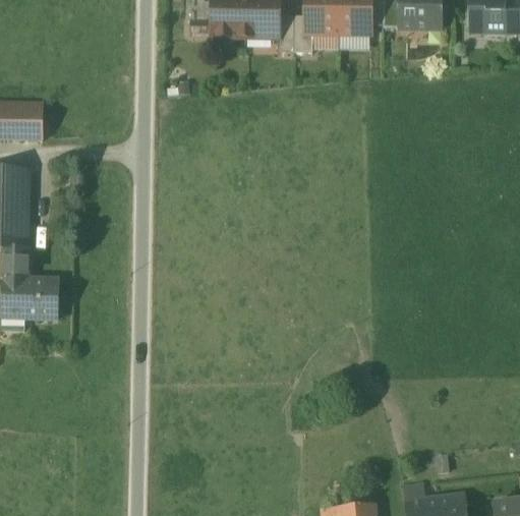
[(193,0),(193,20),(214,20),(214,0),(193,0)]
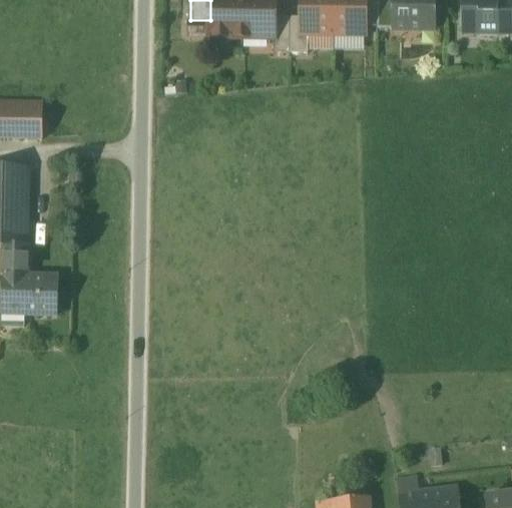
[(210,0),(210,20),(210,35),(276,36),(277,36),(277,15),(277,0),(210,0)]
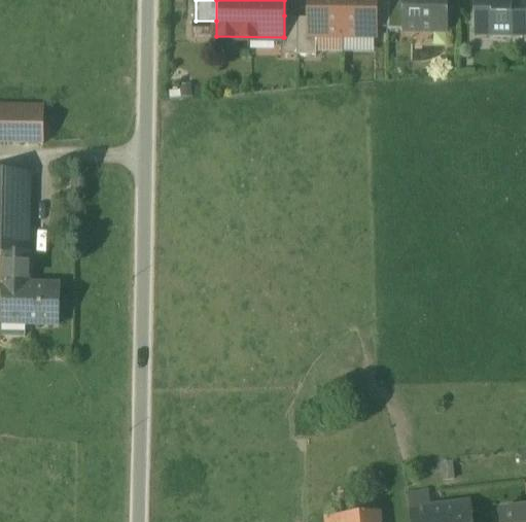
[(311,0),(312,16),(311,34),(318,34),(344,34),(344,0),(311,0)]
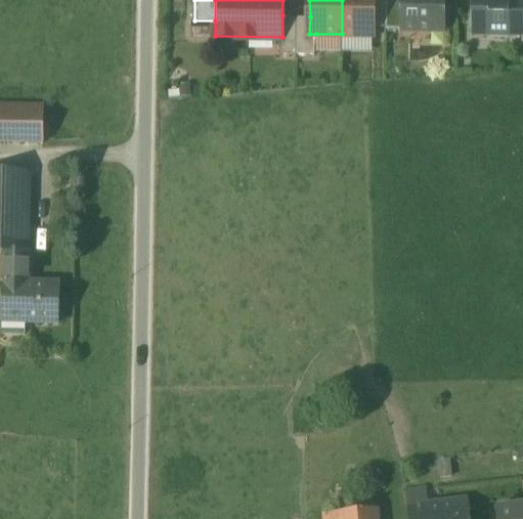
[(342,0),(342,34),(375,34),(375,23),(376,0),(342,0)]
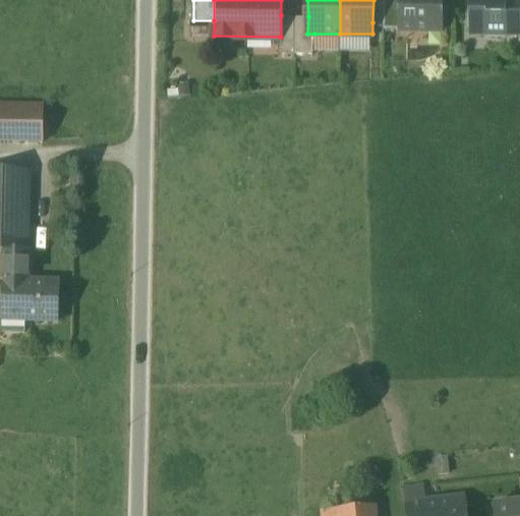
[(373,0),(372,22),(385,22),(386,0),(373,0)]
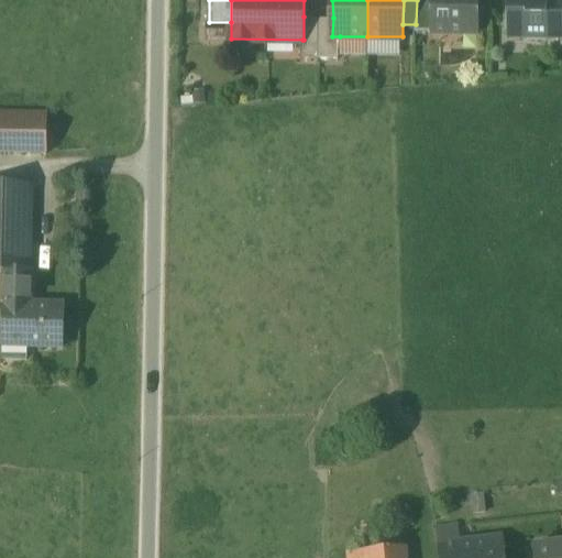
[(417,0),(416,24),(416,30),(434,30),(434,0),(417,0)]
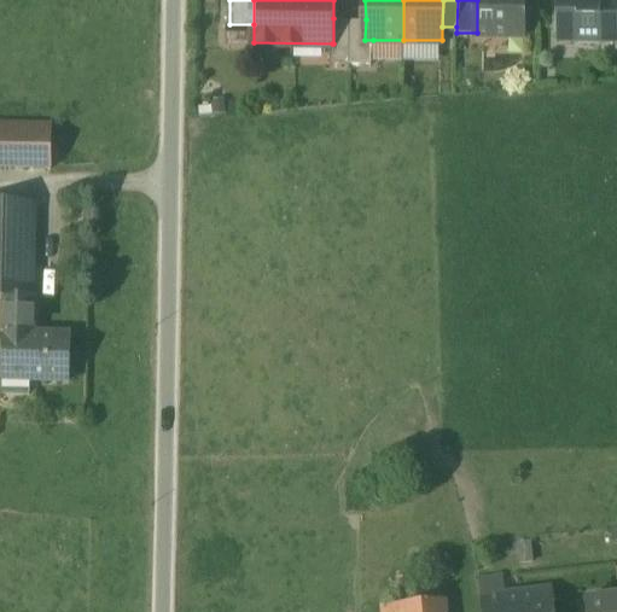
[(477,0),(477,33),(477,34),(524,34),(524,0),(477,0)]
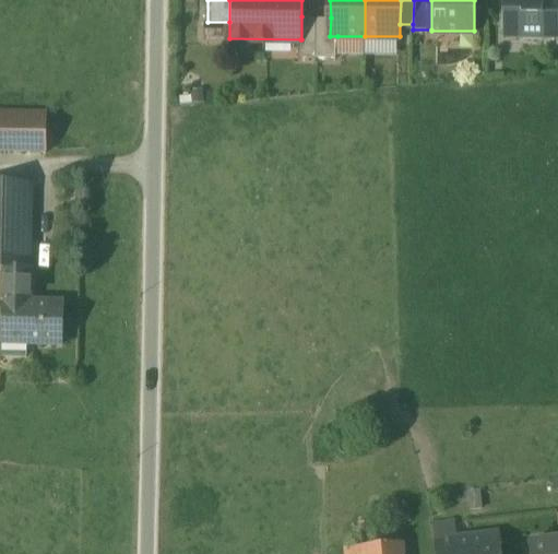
[(505,0),(505,27),(524,28),(524,33),(524,36),(557,36),(557,0),(505,0)]
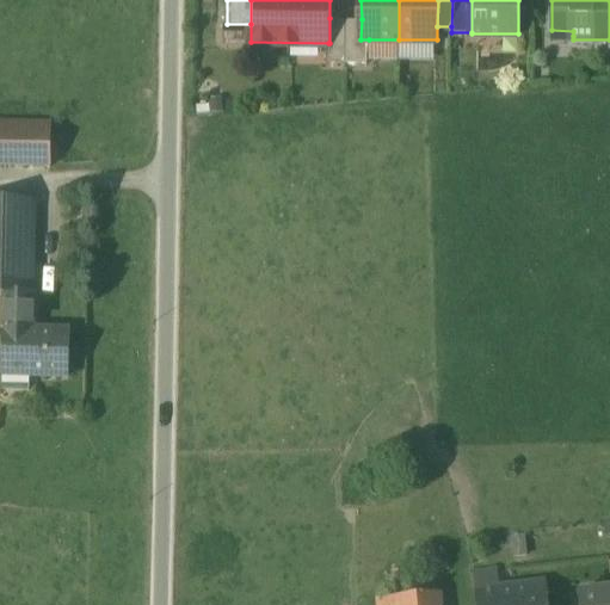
[(346,18),(330,18),(330,43),(328,43),(327,61),(346,61),(346,18)]
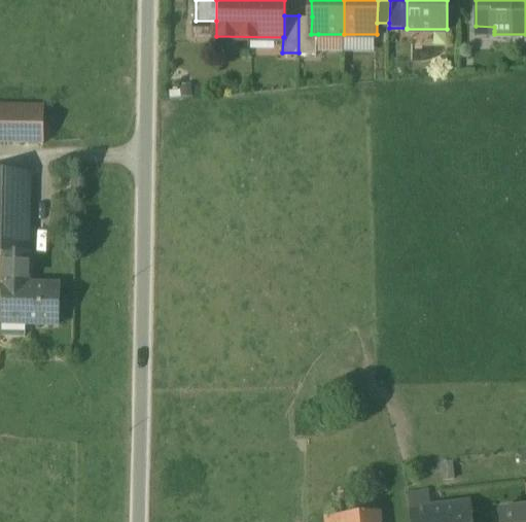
[(312,16),(299,15),(299,53),(318,54),(318,34),(311,34),(312,16)]
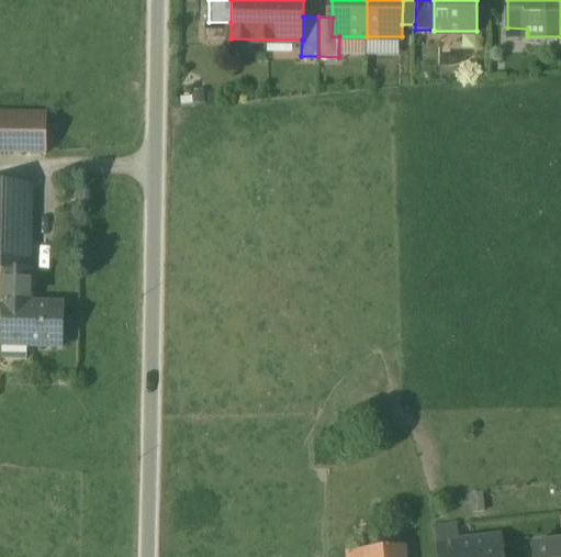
[(49,110),(6,110),(4,149),(48,151),(49,110)]
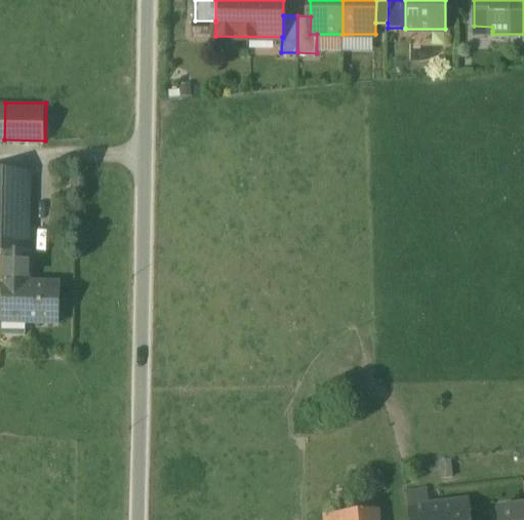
[(32,171),(0,170),(0,248),(5,248),(30,249),(32,171)]
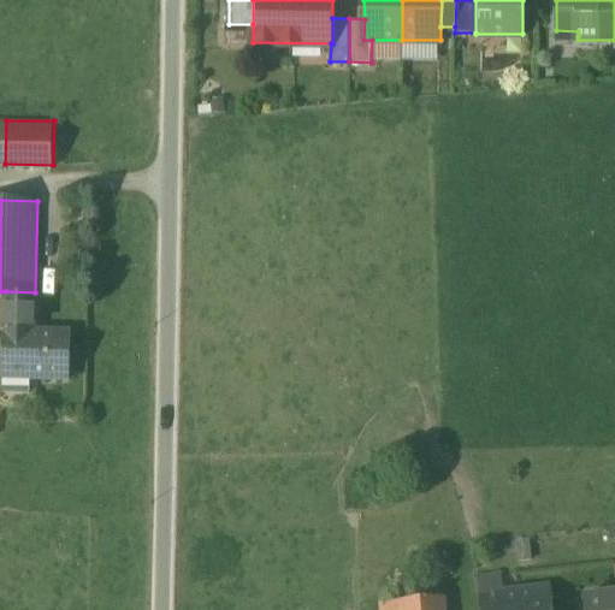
[(35,292),(6,291),(4,374),(72,378),(74,332),(34,330),(35,292)]
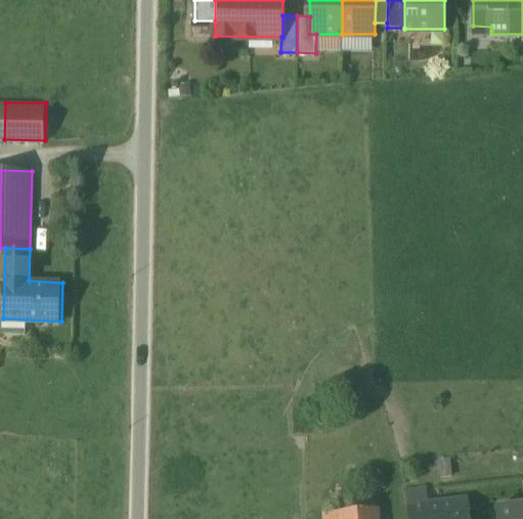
[(6,321),(6,330),(32,330),(32,321),(6,321)]
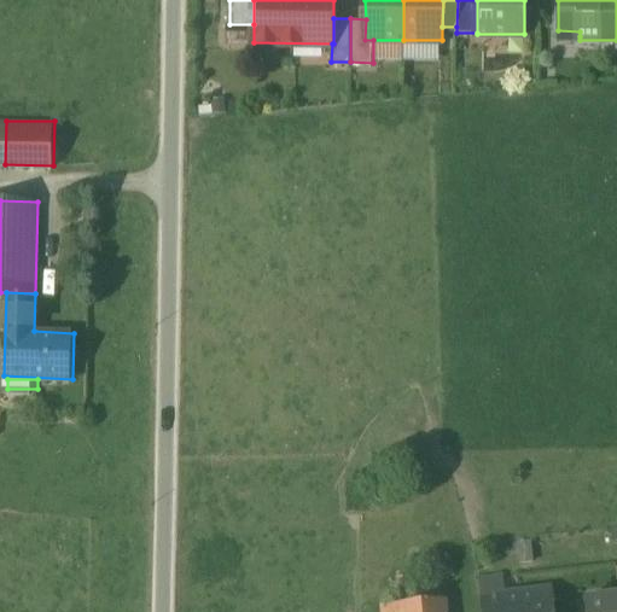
[(501,573),(478,576),(482,611),(506,611),(504,590),(501,573)]
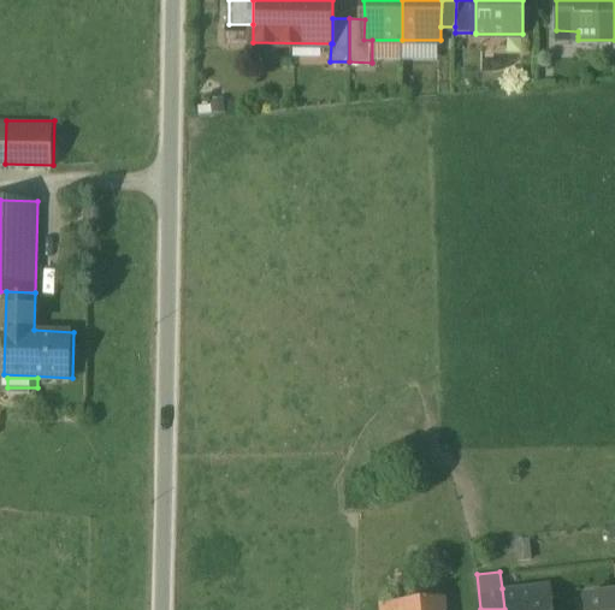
[(553,609),(550,582),(502,588),(504,609),(553,609)]
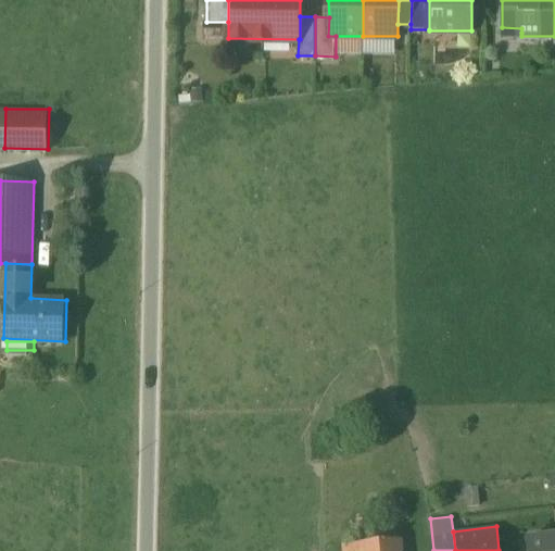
[(554,533),(528,537),(529,550),(554,550),(554,533)]
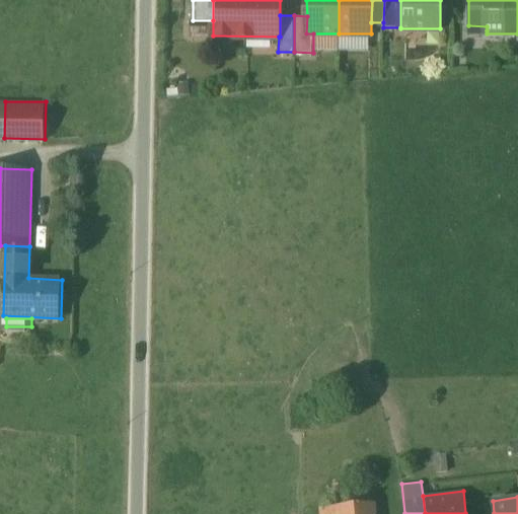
[(374,513),(374,501),(338,504),(338,513),(374,513)]
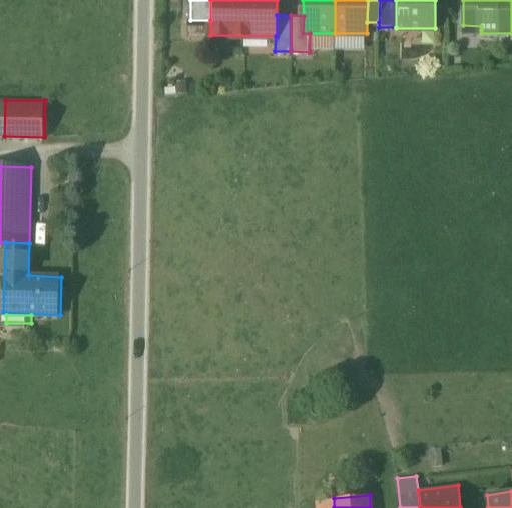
[(334,507),(334,498),(318,499),(318,507),(334,507)]
